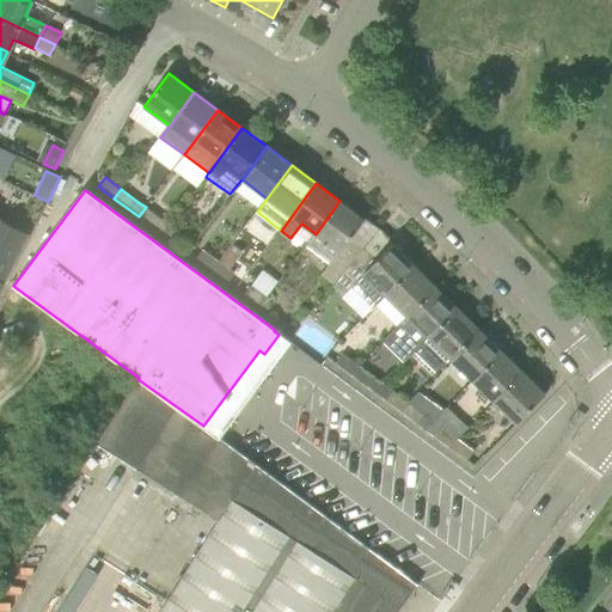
[(350,238),(365,220),(340,201),(316,234),(314,233),(306,245),(331,263),(322,274),(336,283),(365,249),(350,238)]
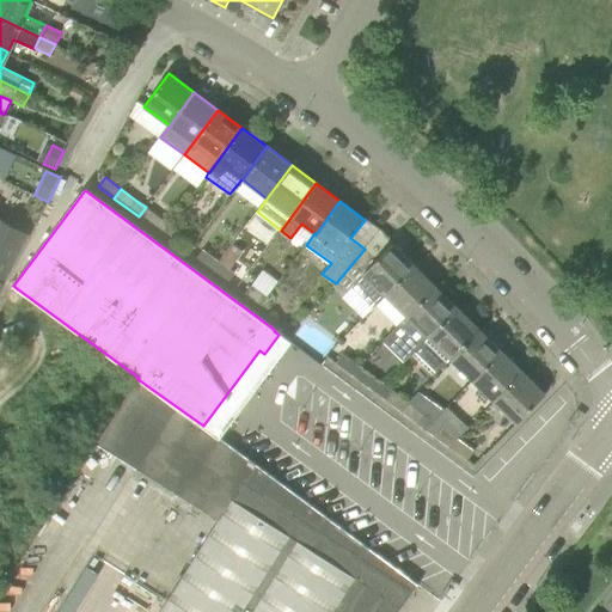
[(170,225),(154,213),(146,207),(139,216),(163,234),(170,225)]
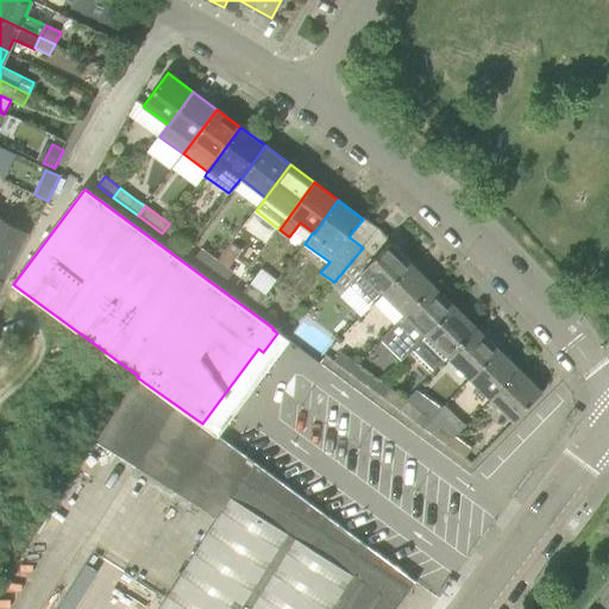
[(0,277),(4,281),(5,281),(7,276),(27,233),(0,217),(0,277)]
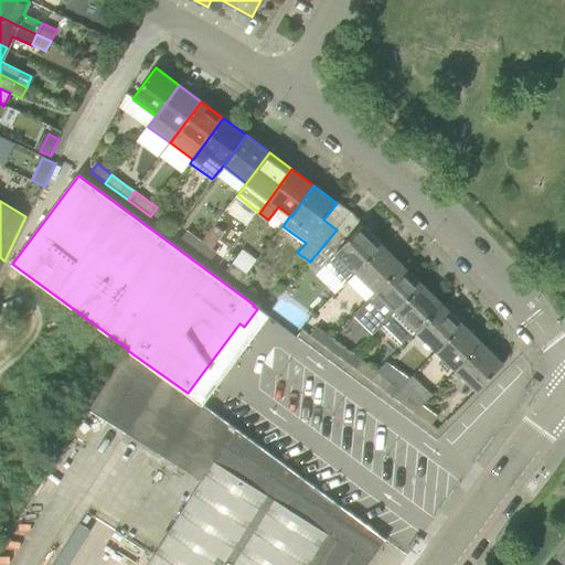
[(157,208),(150,216),(164,227),(171,219),(157,208)]
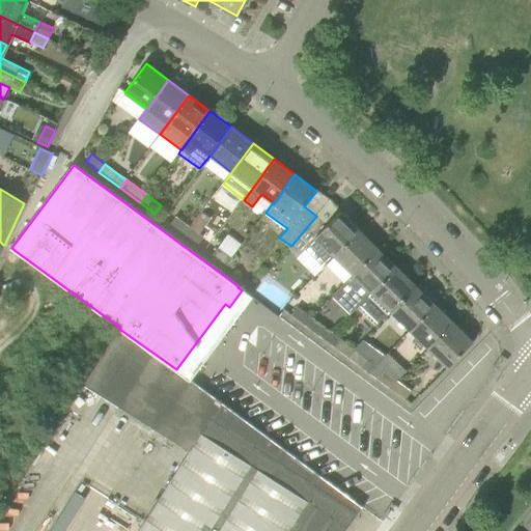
[(360,230),(340,212),(327,226),(316,216),(291,246),(301,253),(305,248),(324,266),(326,263),(334,255),(335,256),(360,230)]
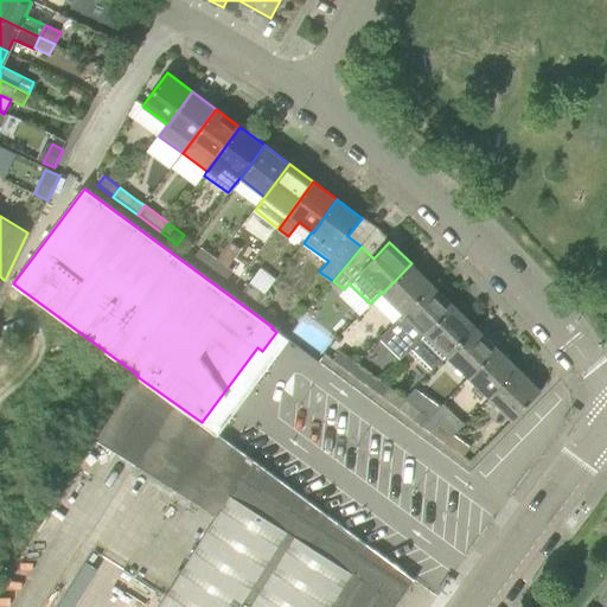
[(211,269),(218,260),(202,248),(195,257),(211,269)]
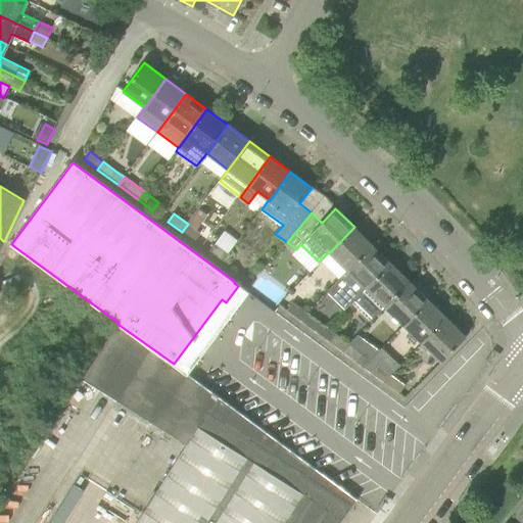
[(188,224),(182,232),(194,242),(200,234),(188,224)]
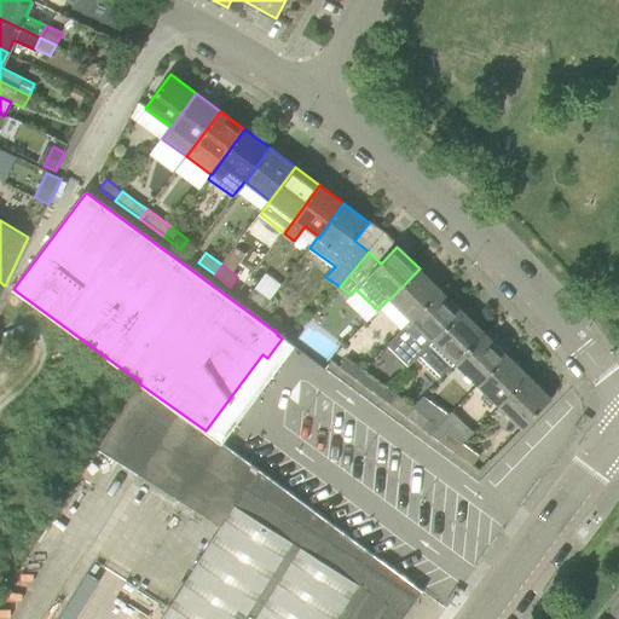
[(441,290),(420,268),(391,299),(389,298),(380,307),(401,329),(411,318),(412,320),(444,288),(441,290)]
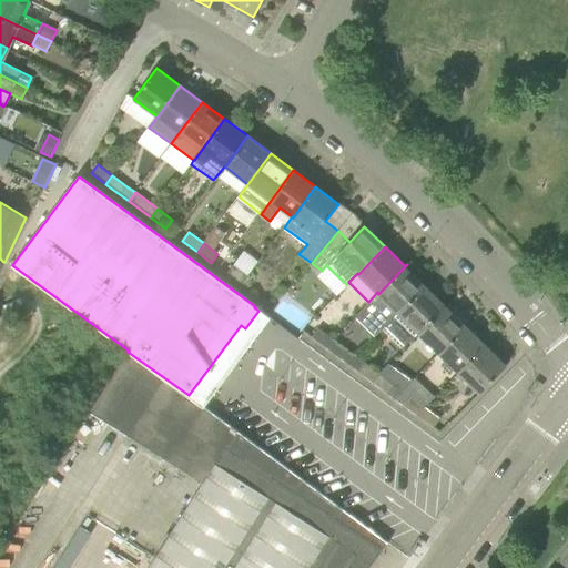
[(413,263),(411,261),(407,264),(378,294),(377,292),(368,302),(355,316),(376,335),(386,325),(424,285),(414,275),(418,271),(412,264),(413,263)]
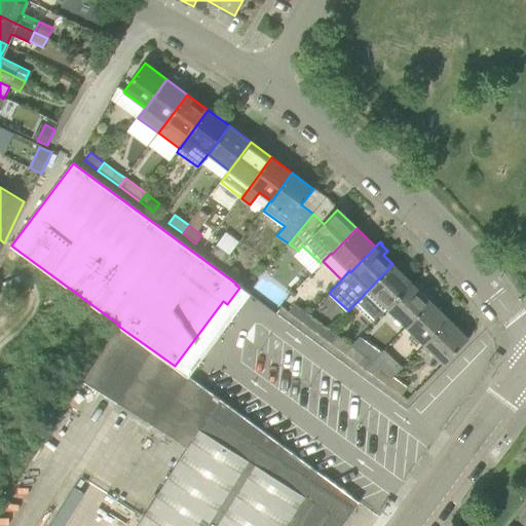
[(216,246),(210,254),(224,264),(230,256),(216,246)]
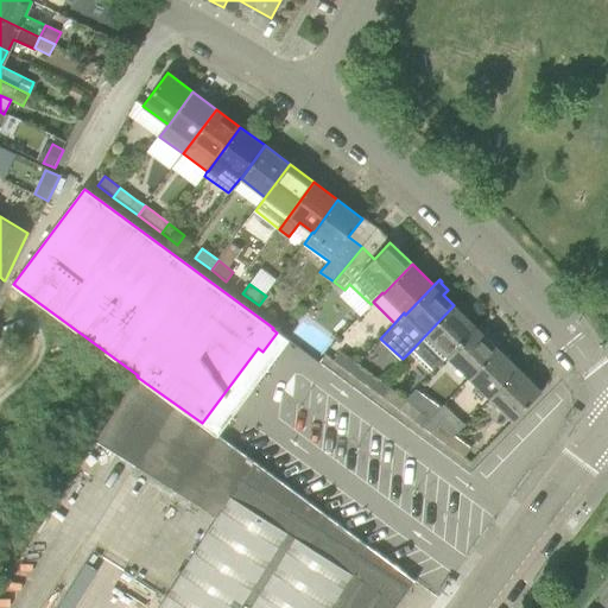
[(435,369),(448,356),(476,328),(454,305),(413,348),(435,369)]
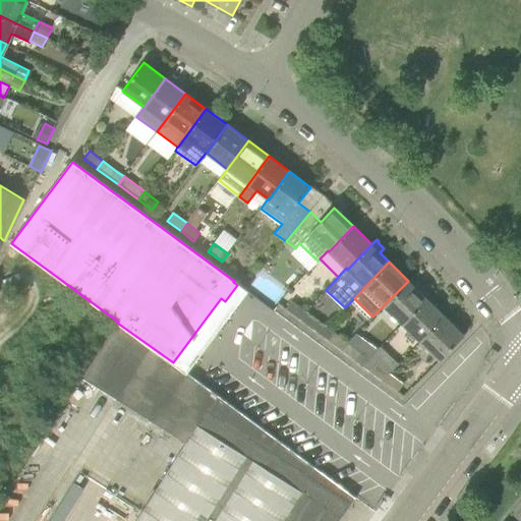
[(403,325),(427,299),(408,281),(384,305),(403,325)]
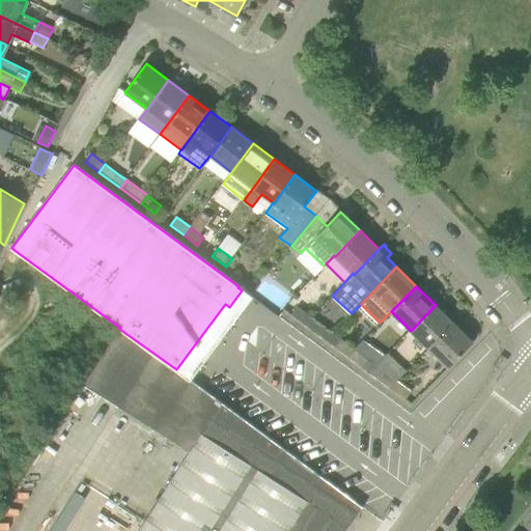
[(429,348),(453,323),(436,305),(411,331),(429,348)]
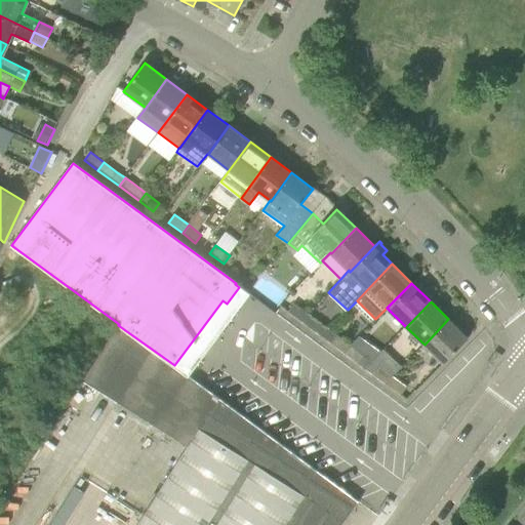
[(303,322),(309,314),(294,304),(288,312),(303,322)]
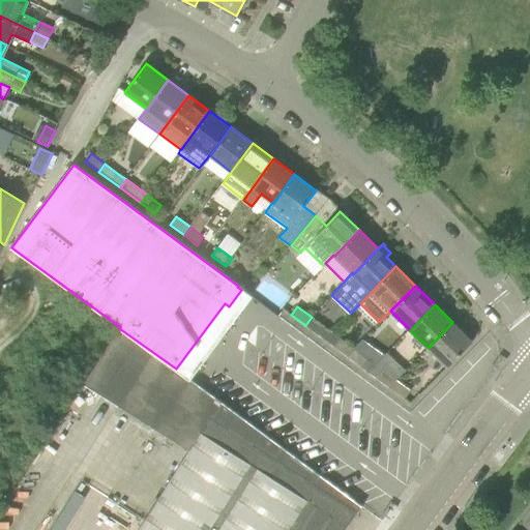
[(429,348),(447,366),(472,342),(452,322),(429,348)]
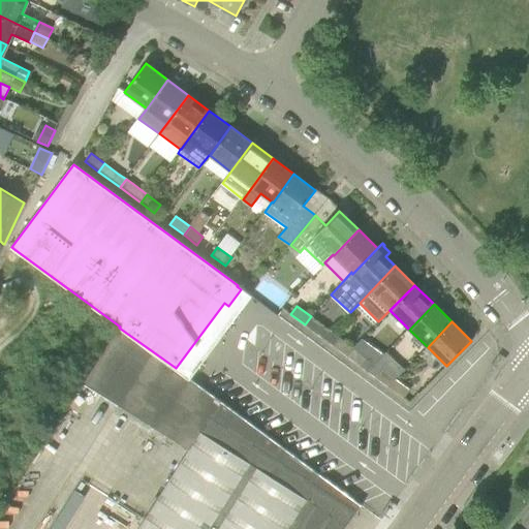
[(344,528),(362,506),(207,392),(119,327),(84,382),(189,450),(138,528),(344,528)]
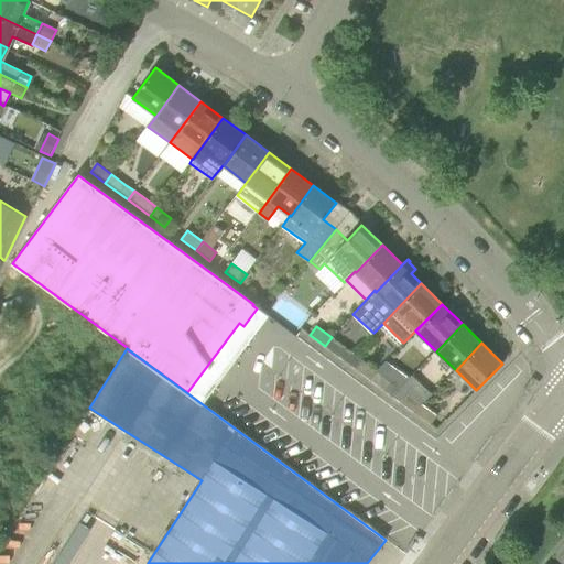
[(384,362),(378,371),(377,371),(370,380),(384,390),(391,381),(386,378),(393,369),(384,362)]
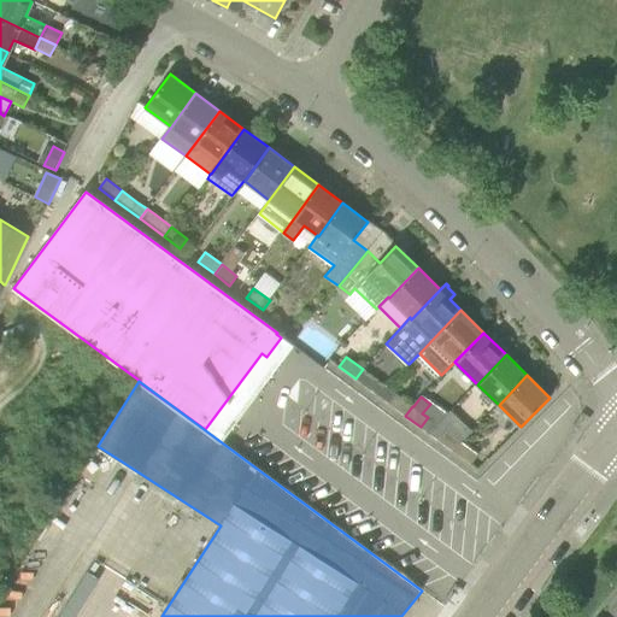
[(456,453),(462,442),(446,430),(439,440),(456,453)]
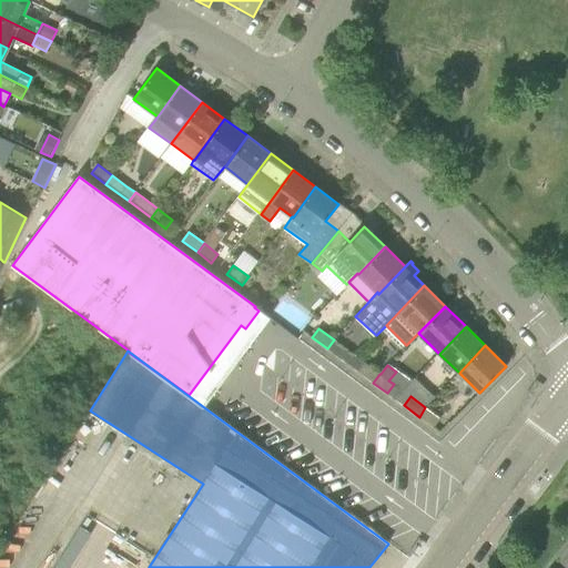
[(425,407),(419,417),(433,427),(439,418),(425,407)]
